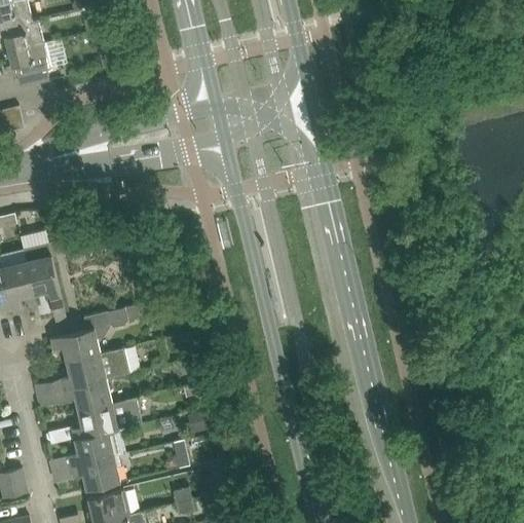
[(0,30),(38,21),(38,20),(32,22),(27,0),(16,0),(0,4),(0,30)]
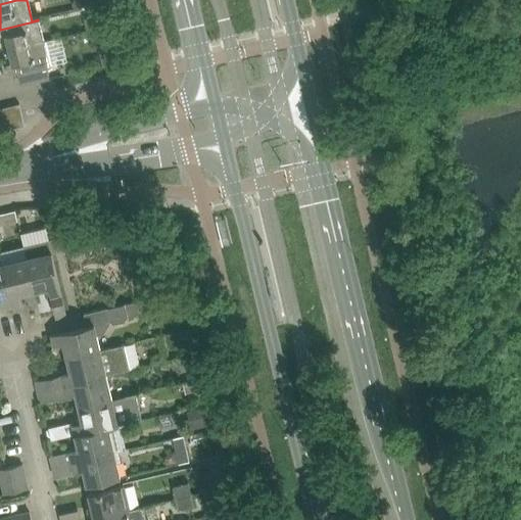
[(94,11),(99,31),(108,29),(103,9),(94,11)]
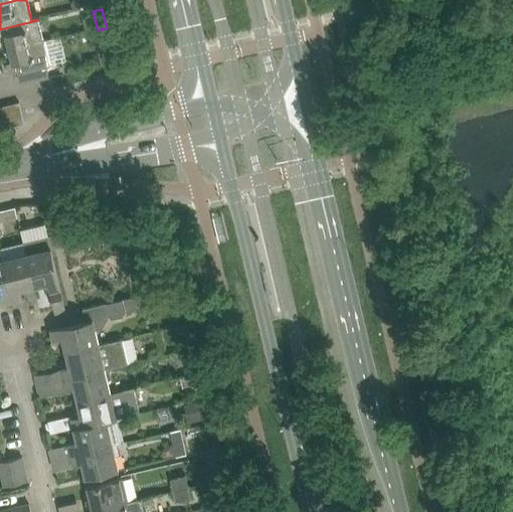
[(0,39),(3,38),(7,52),(42,44),(37,20),(0,29),(0,39)]
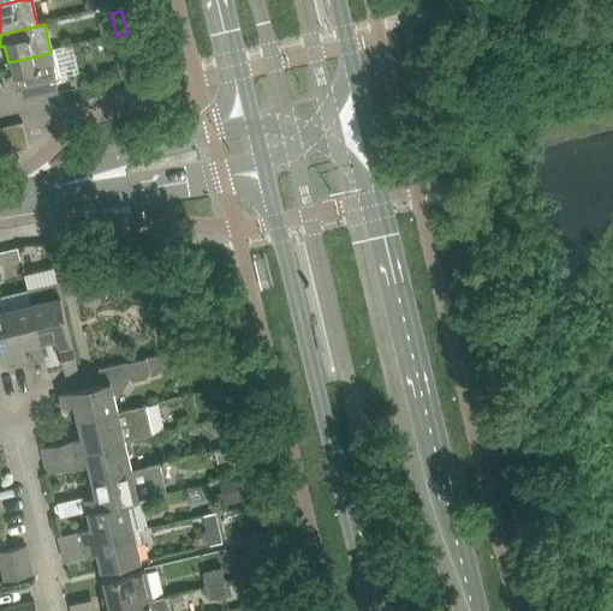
[(117,36),(108,39),(111,51),(130,47),(128,34),(117,36)]
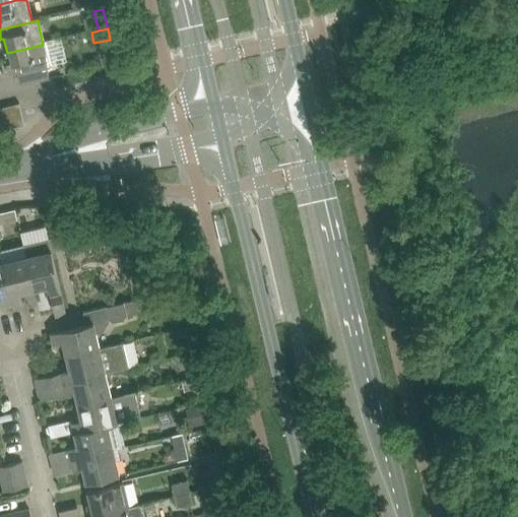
[(43,45),(7,53),(10,67),(4,68),(7,78),(16,76),(19,87),(48,81),(45,69),(49,68),(43,45)]
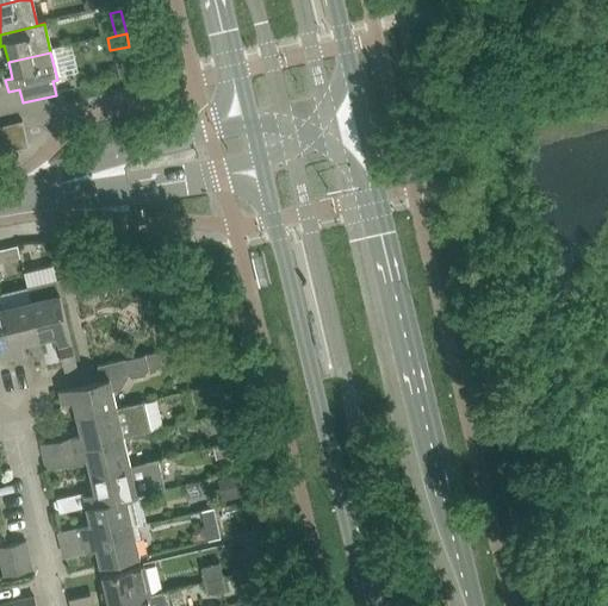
[(22,125),(7,129),(13,154),(28,150),(22,125)]
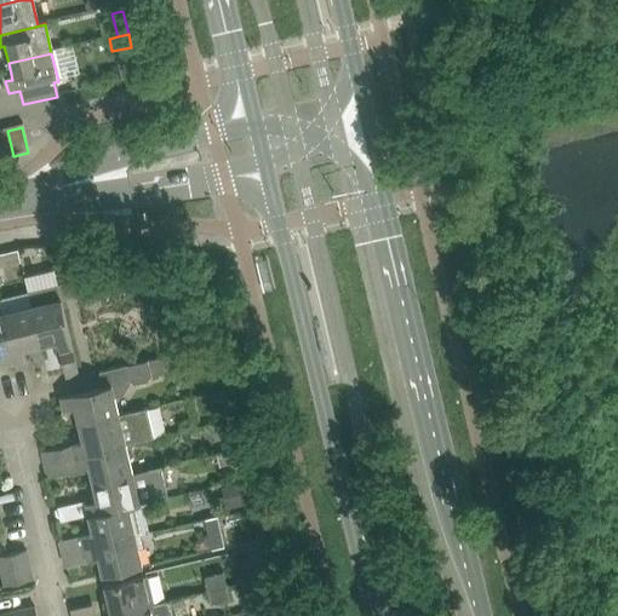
[(7,131),(0,132),(0,160),(13,156),(7,131)]
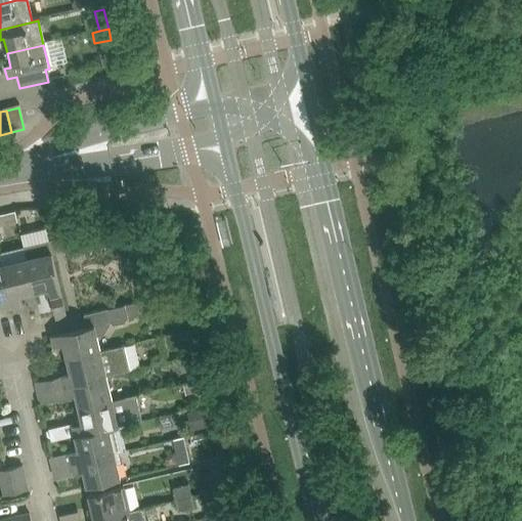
[(0,228),(15,224),(13,214),(0,217),(0,228)]
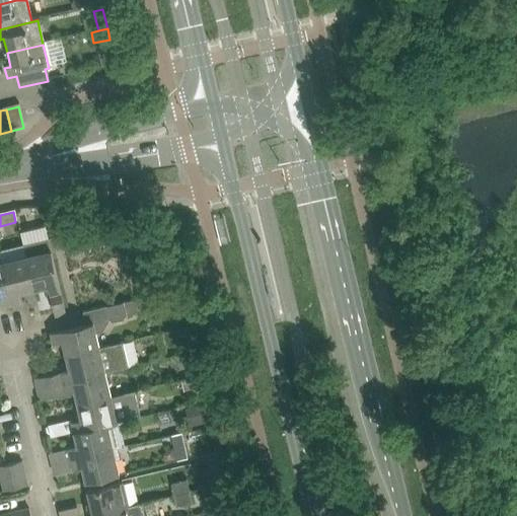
[(22,247),(24,259),(32,292),(47,289),(53,318),(65,316),(47,241),(22,247)]
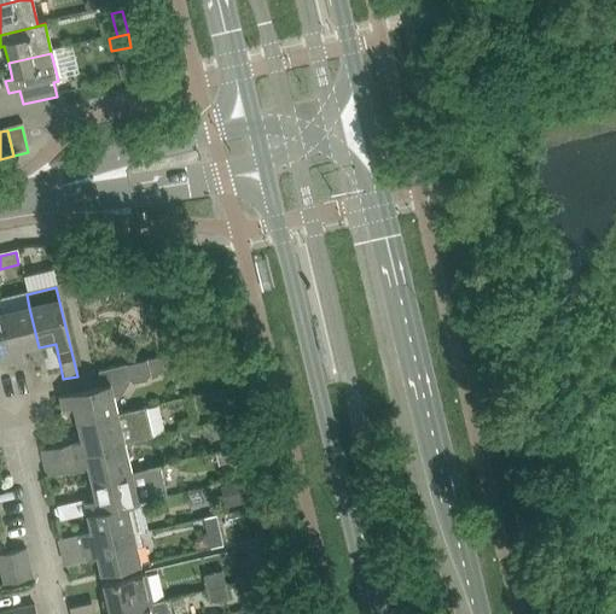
[(29,308),(0,315),(12,366),(23,363),(21,352),(39,348),(29,308)]
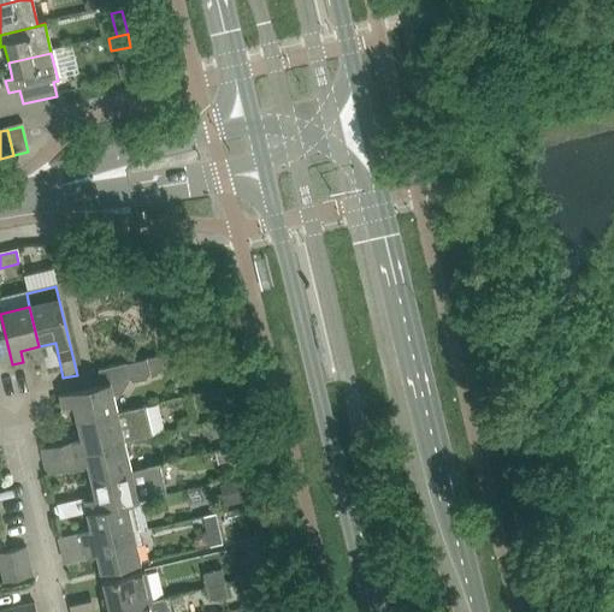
[(0,368),(12,364),(0,314),(0,368)]
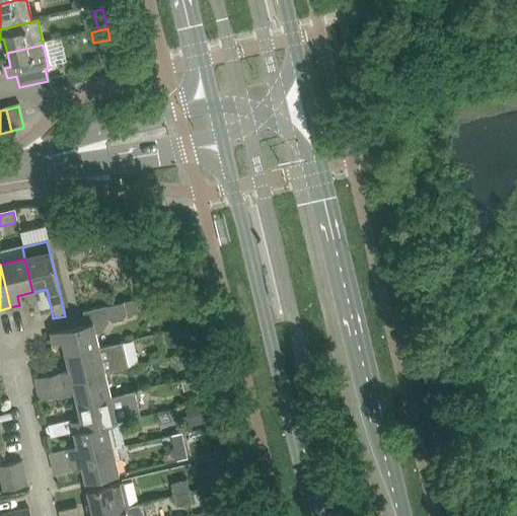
[(183,292),(176,294),(177,300),(183,305),(187,304),(183,292)]
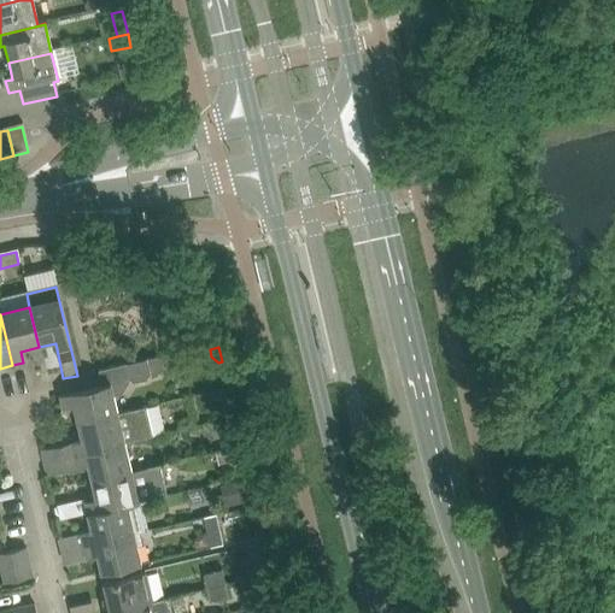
[(72,408),(77,425),(116,416),(112,399),(119,396),(128,382),(133,384),(145,382),(148,377),(159,375),(162,370),(159,358),(97,372),(100,387),(58,398),(62,411),(72,408)]
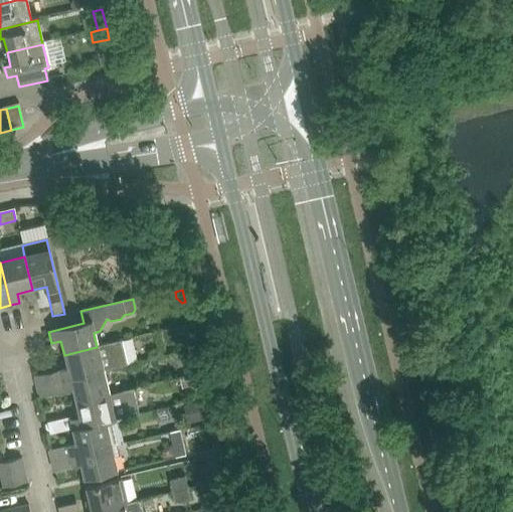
[(32,377),(35,388),(103,372),(127,366),(122,341),(97,347),(64,355),(67,369),(32,377)]
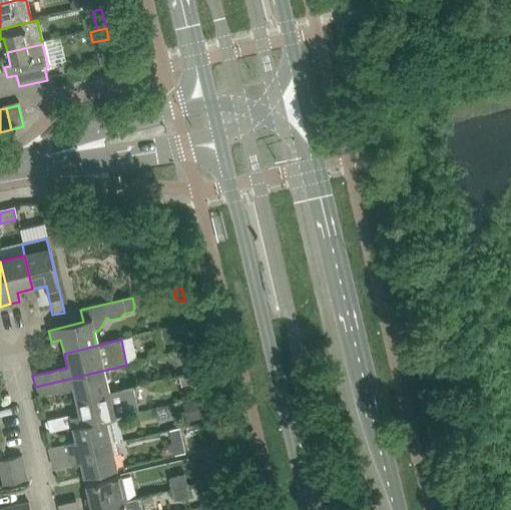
[(191,349),(180,352),(184,368),(188,371),(196,369),(191,349)]
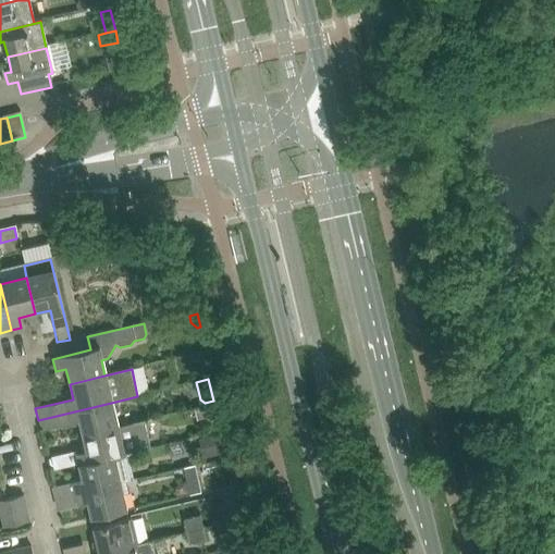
[(78,422),(82,438),(118,429),(111,403),(38,420),(40,431),(78,422)]
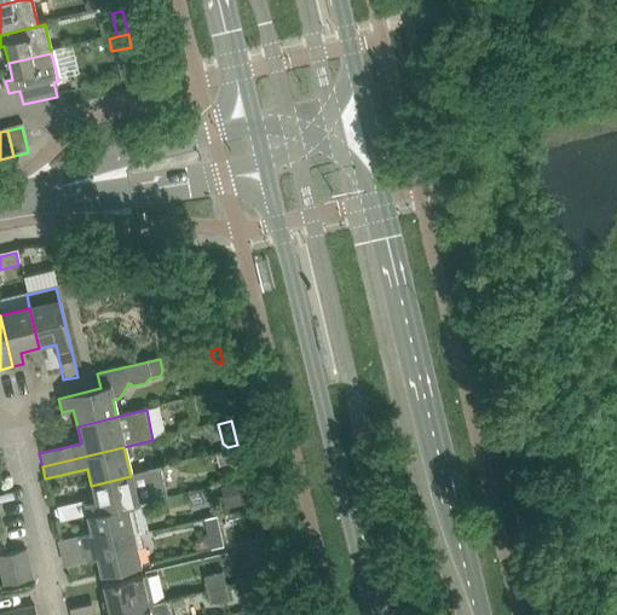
[(240,450),(214,456),(217,465),(220,468),(242,463),(240,450)]
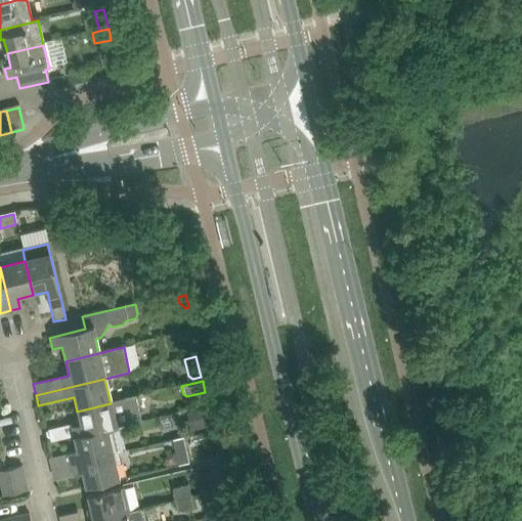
[(71,428),(74,438),(106,431),(117,428),(140,423),(134,397),(111,403),(77,411),(81,426),(71,428)]
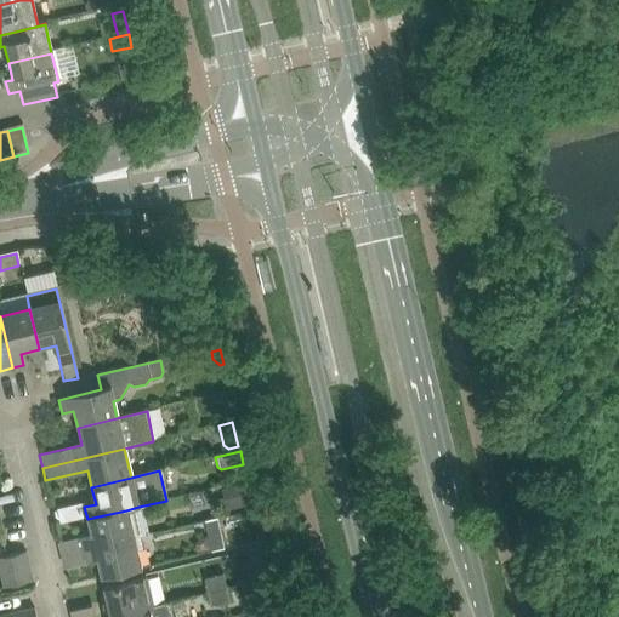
[(244,486),(221,491),(227,513),(249,508),(244,486)]
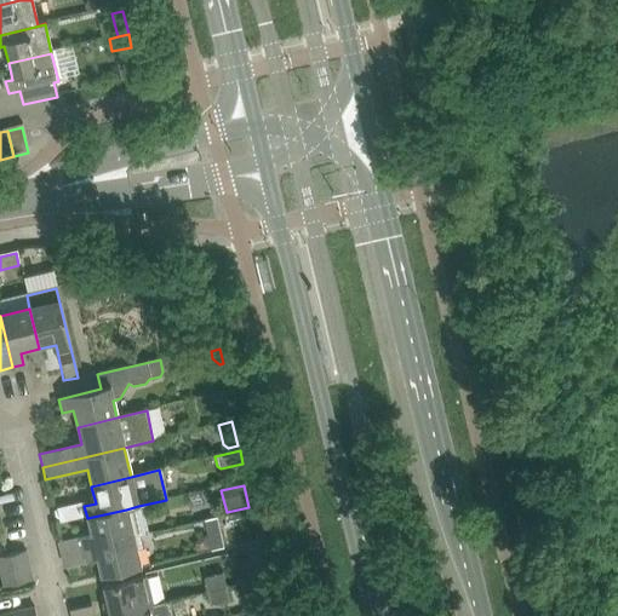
[(91,535),(79,539),(83,551),(133,539),(127,514),(127,511),(126,510),(87,518),(91,535)]
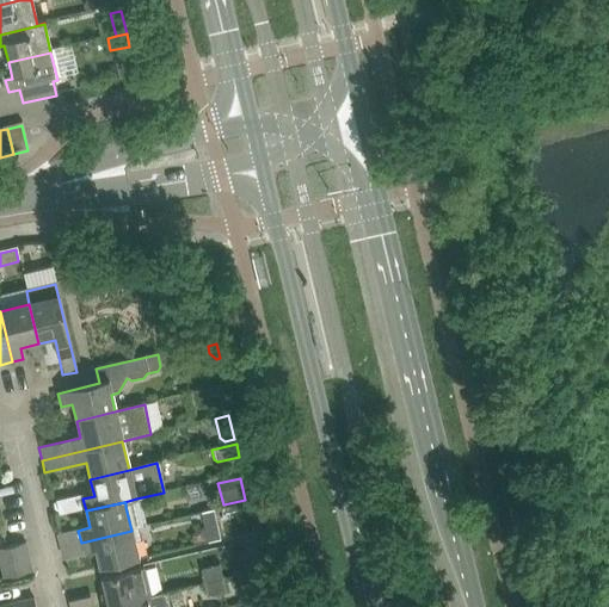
[(237,508),(219,512),(222,522),(239,519),(237,508)]
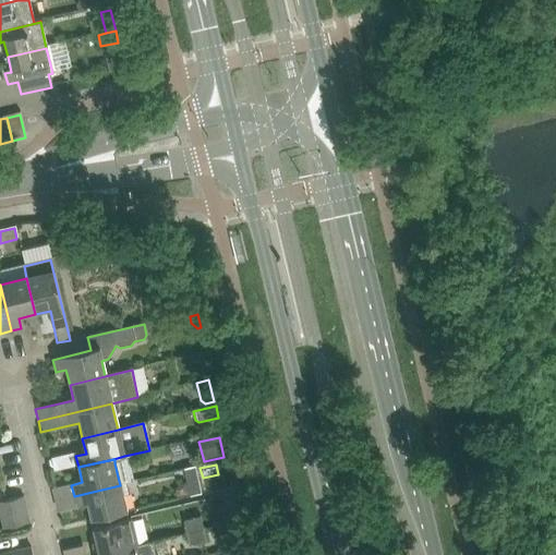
[(195,473),(184,477),(190,497),(201,495),(195,473)]
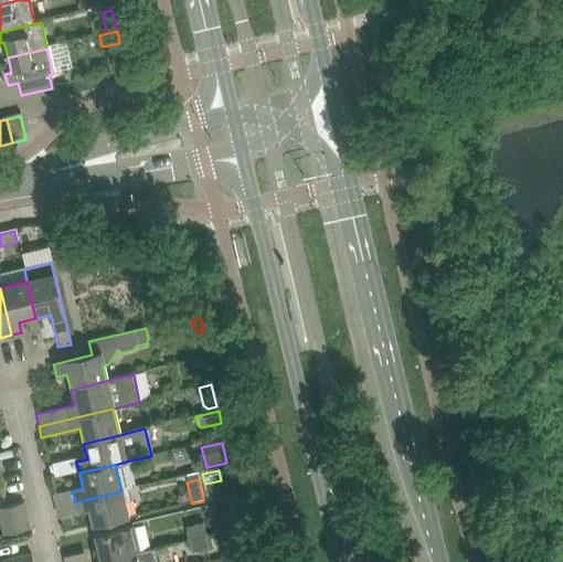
[(180,492),(176,499),(178,506),(190,504),(187,490),(180,492)]
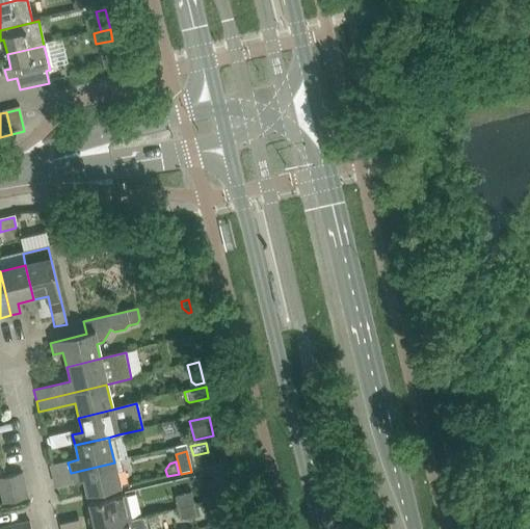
[(114,463),(71,473),(73,484),(83,481),(87,497),(121,488),(114,463)]
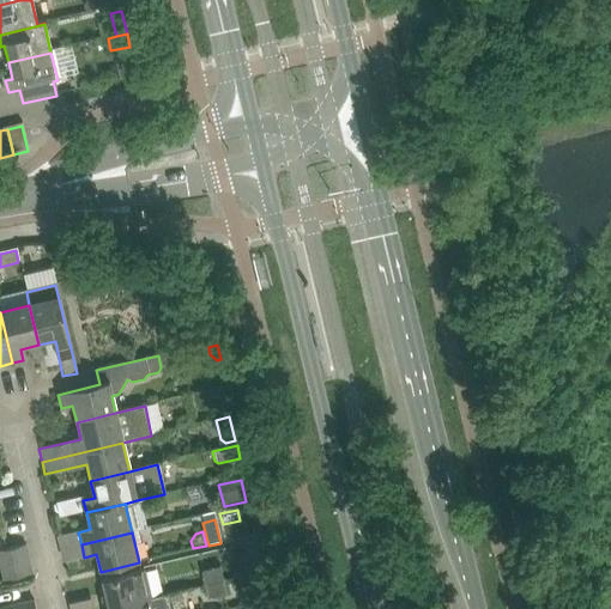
[(259,541),(242,544),(246,561),(262,556),(259,541)]
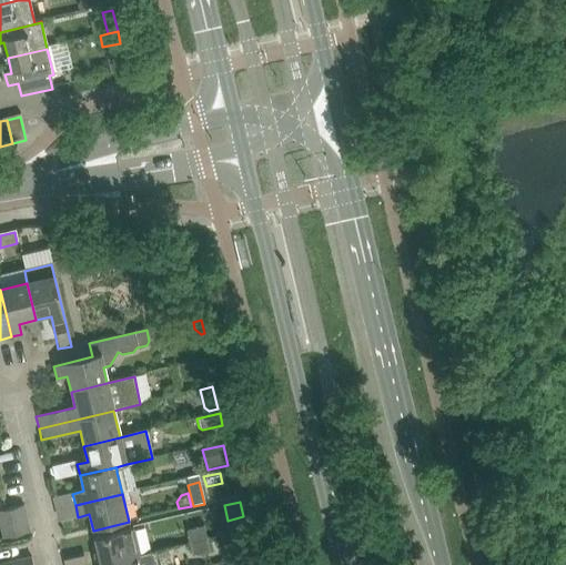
[(0,527),(27,521),(23,508),(6,513),(0,514),(0,527)]
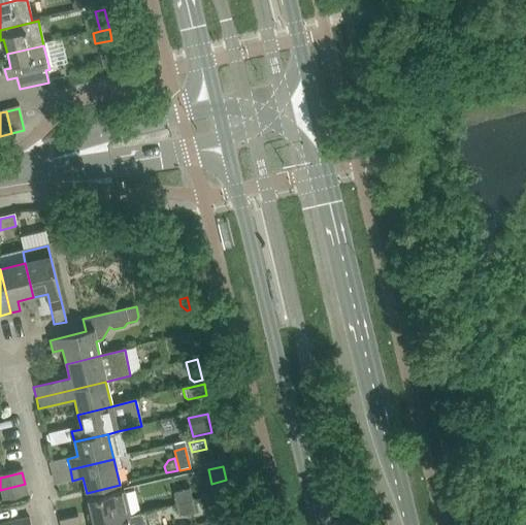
[(0,490),(3,502),(28,496),(25,484),(0,490)]
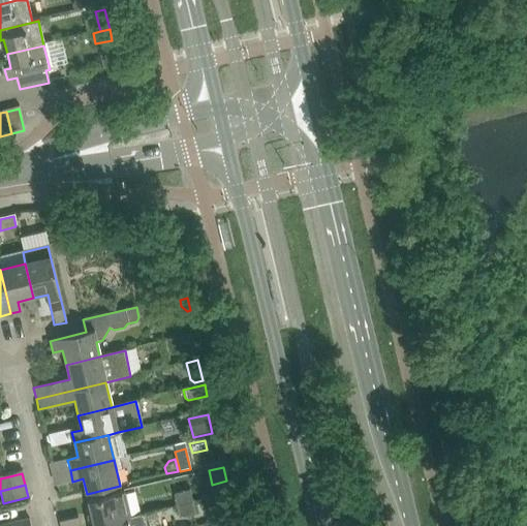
[(177,495),(174,498),(176,507),(191,503),(189,492),(177,495)]
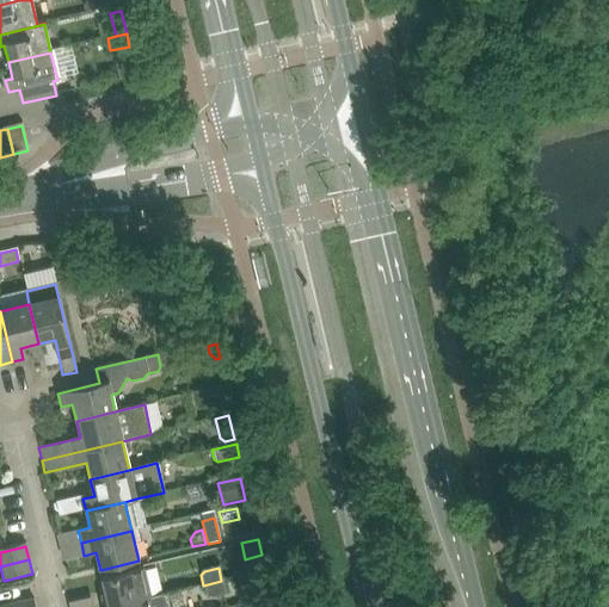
[(100,600),(102,606),(114,606),(149,598),(142,569),(102,578),(106,599),(100,600)]
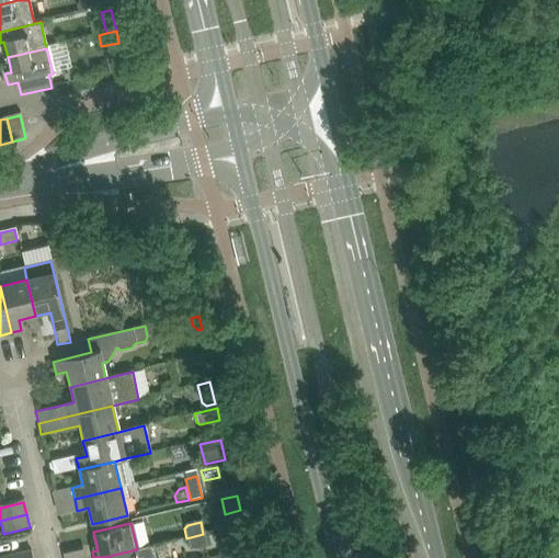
[(203,534),(186,538),(189,548),(193,550),(206,547),(203,534)]
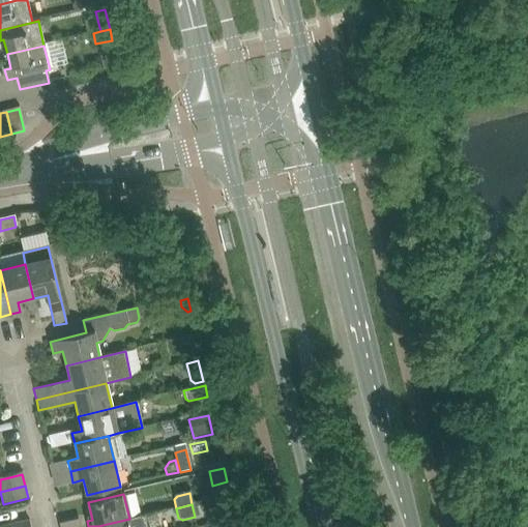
[(145,526),(145,524),(143,525),(141,516),(129,519),(98,526),(145,526)]
